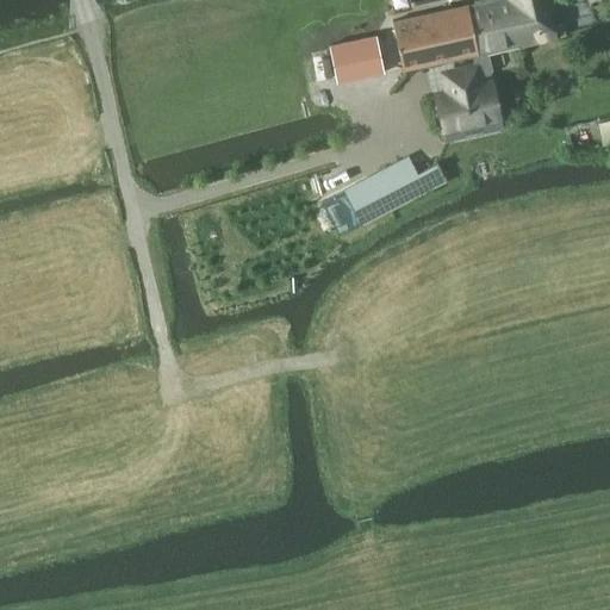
[(474,2),(467,5),(478,54),(479,56),(487,55),(556,39),(555,37),(565,36),(562,25),(553,26),(547,0),(475,0),(473,1),(474,2)]
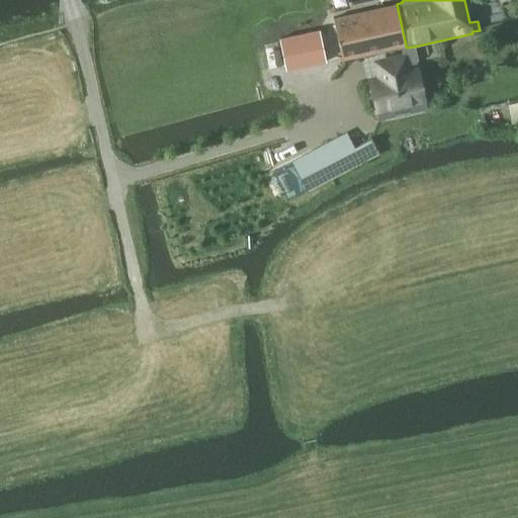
[(342,61),(401,48),(406,46),(397,4),(333,18),(342,61)]
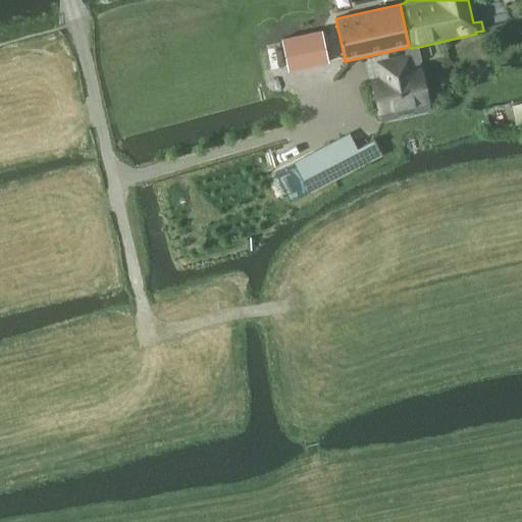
[(301,68),(336,60),(328,27),(294,35),(301,68)]
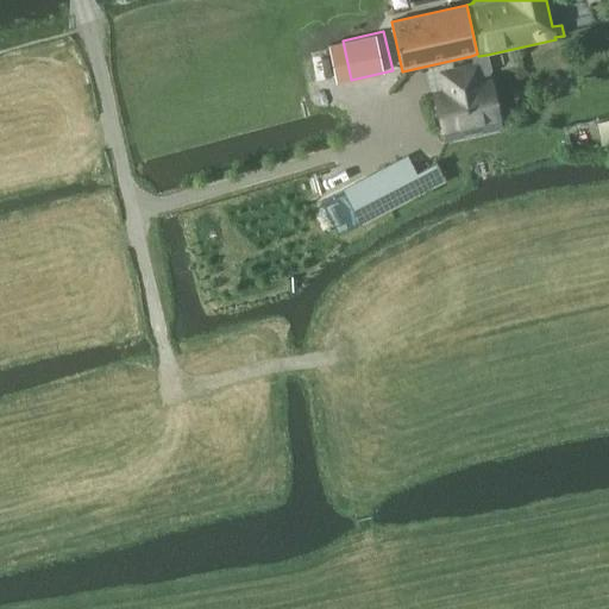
[(490,71),(487,55),(478,56),(477,54),(471,56),(475,68),(443,75),(444,79),(449,77),(452,94),(437,98),(435,98),(445,144),(500,132),(489,83),(487,83),(478,86),(476,77),(488,75),(490,71)]
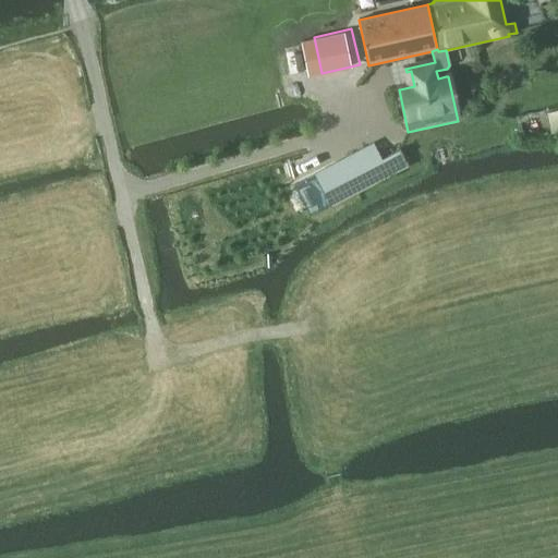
[(557,131),(557,111),(545,114),(549,134),(557,131)]
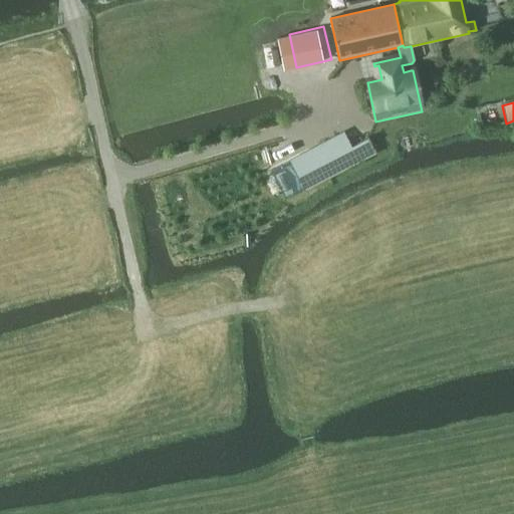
[(375,154),(366,138),(296,174),(304,190),(375,154)]
